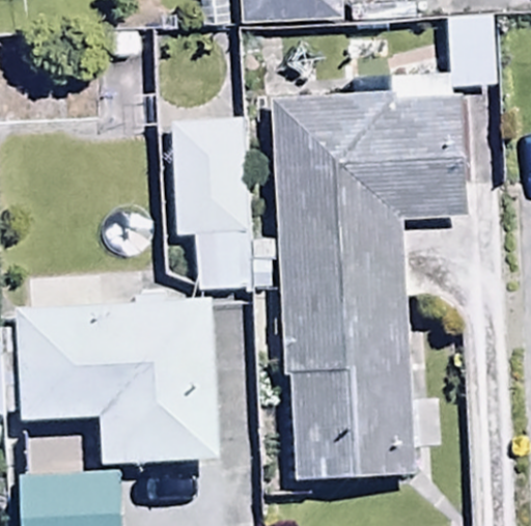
[(241,0),(242,19),(338,16),(337,0),(241,0)]
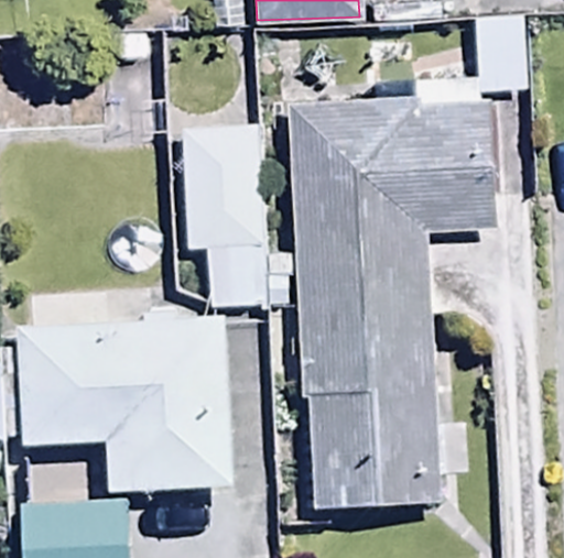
[(414,96),(291,100),(302,397),(311,397),(314,507),(435,504),(425,227),(499,225),(495,102),(483,104),(483,91),(525,89),(523,17),(475,19),(477,76),(413,78),(414,96)]
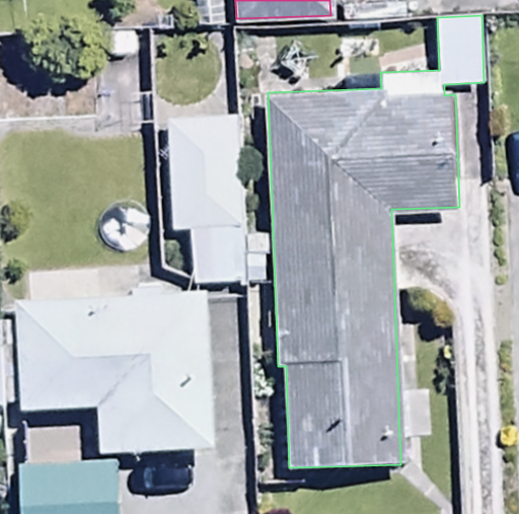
[(240,279),(237,116),(168,117),(170,230),(191,230),(192,280),(240,279)]
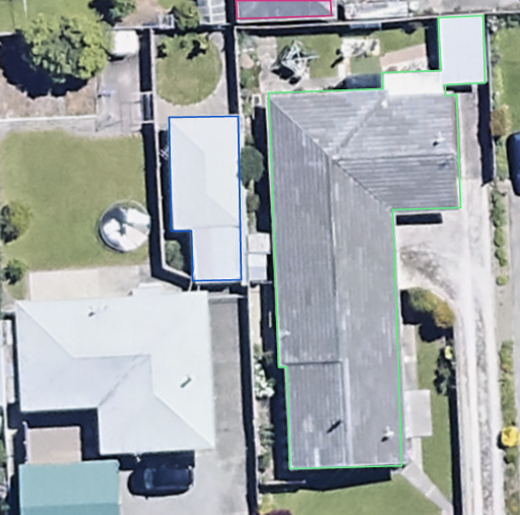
[(213,451),(206,288),(163,291),(163,279),(140,280),(139,271),(24,275),(25,295),(14,295),(19,413),(101,410),(103,456),(213,451)]
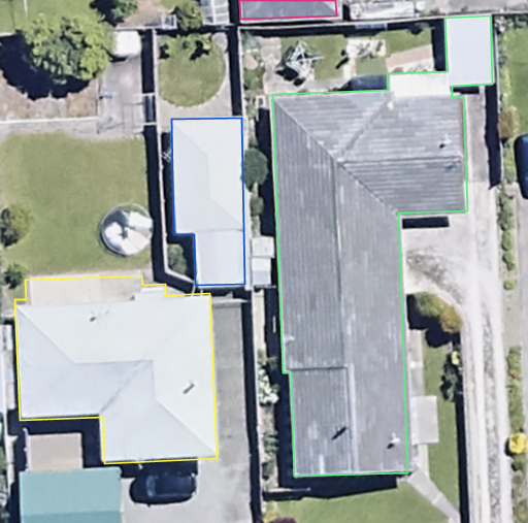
[(124,522),(123,472),(20,477),(21,522),(124,522)]
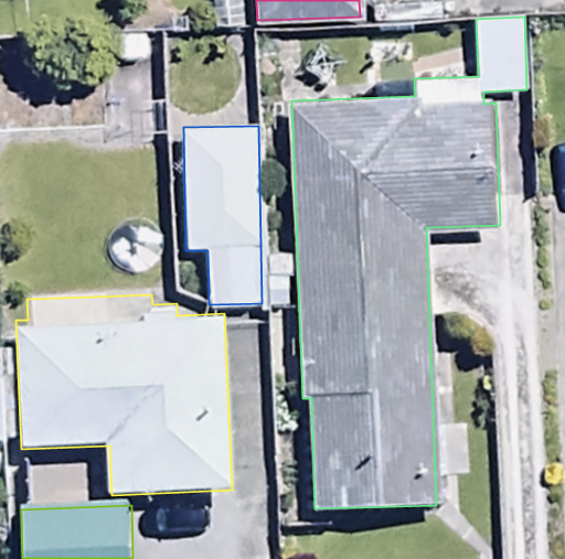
All buildings are outlined.
